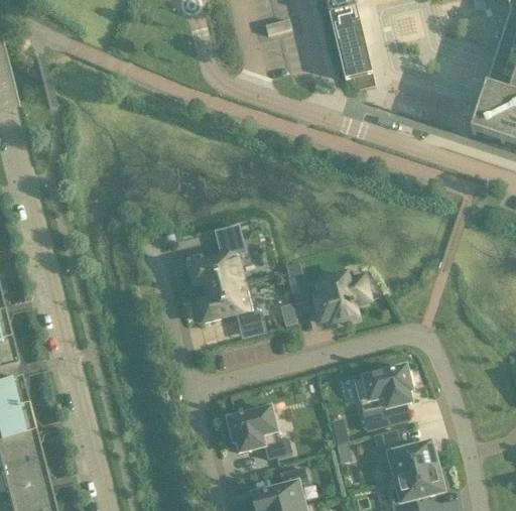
[(327,0),(346,79),(350,78),(354,77),(358,90),(364,88),(365,88),(377,85),(355,0),(327,0)]
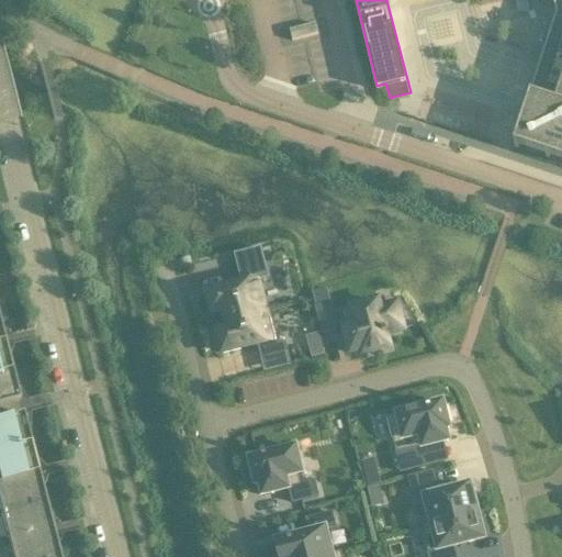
[(553,0),(557,12),(519,126),(561,141),(561,0),(553,0)]
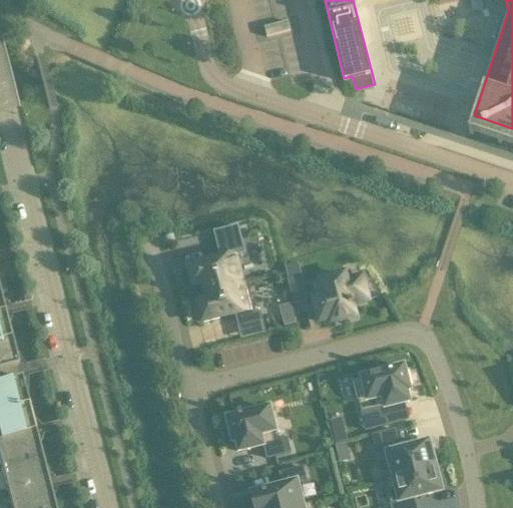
[(290,27),(288,18),(265,23),(267,33),(290,27)]
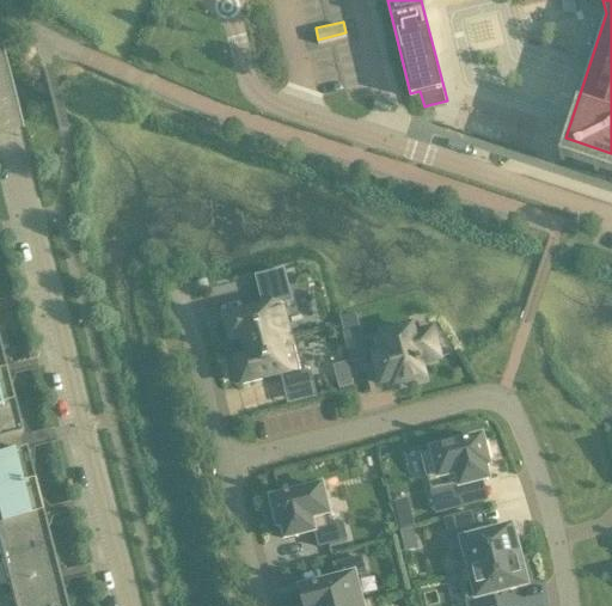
[(262,305),(221,316),(228,343),(239,340),(240,346),(293,331),(285,300),(292,299),(287,282),(258,289),(262,305)]
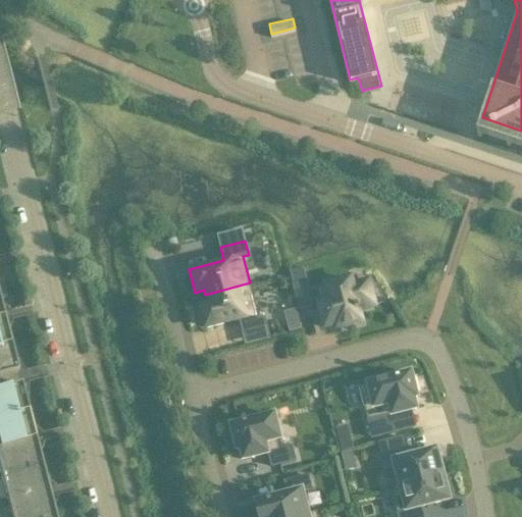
[(354,276),(316,286),(326,326),(334,324),(335,329),(364,321),(361,308),(377,304),(369,274),(354,278),(354,276)]
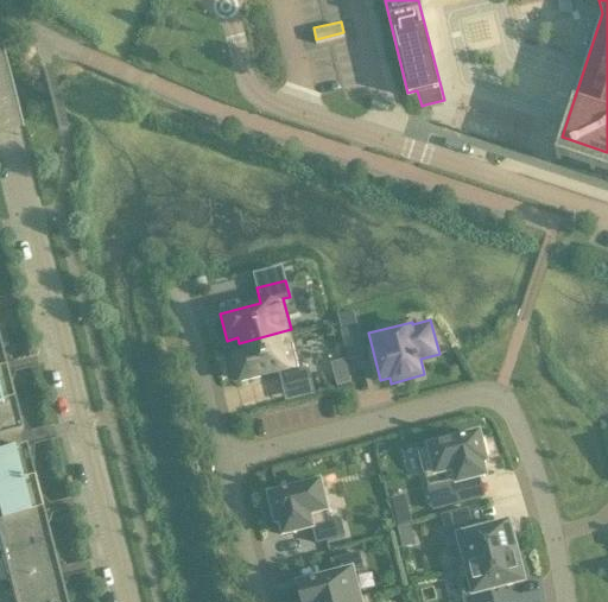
[(359,323),(340,328),(348,357),(366,353),(359,323)]
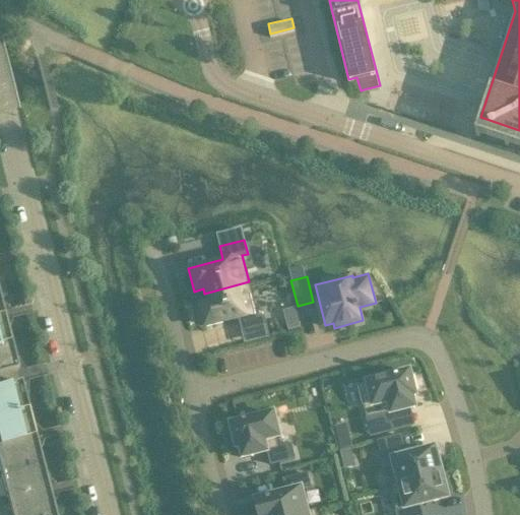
[(206,298),(195,301),(203,328),(238,319),(241,328),(266,322),(262,309),(257,311),(249,281),(204,294),(206,298)]
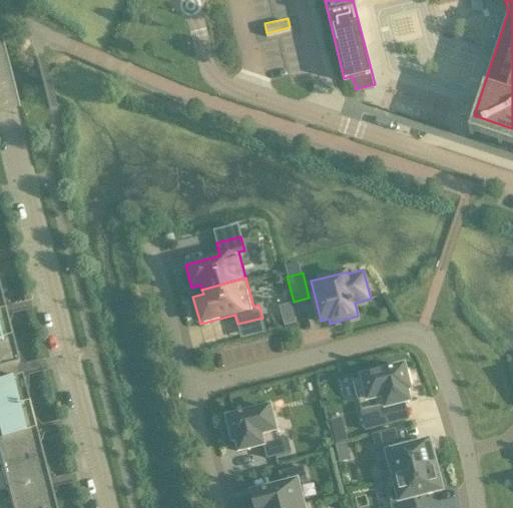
[(291,301),(280,304),(285,323),(296,320),(291,301)]
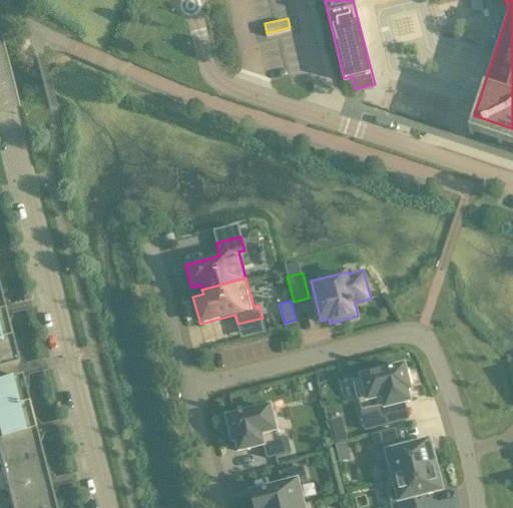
[(0,308),(0,336),(10,334),(3,308),(0,308)]
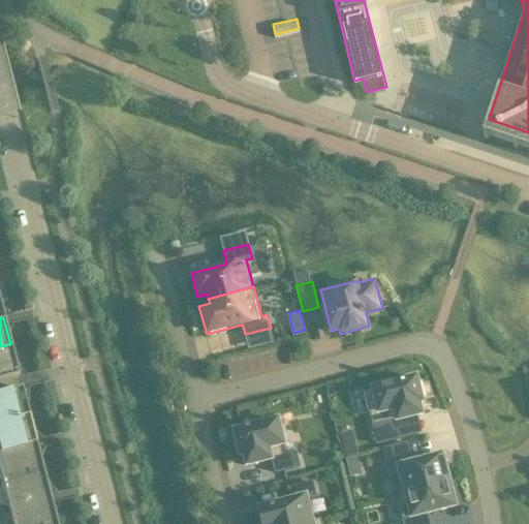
[(0,376),(18,372),(10,344),(0,346),(0,376)]
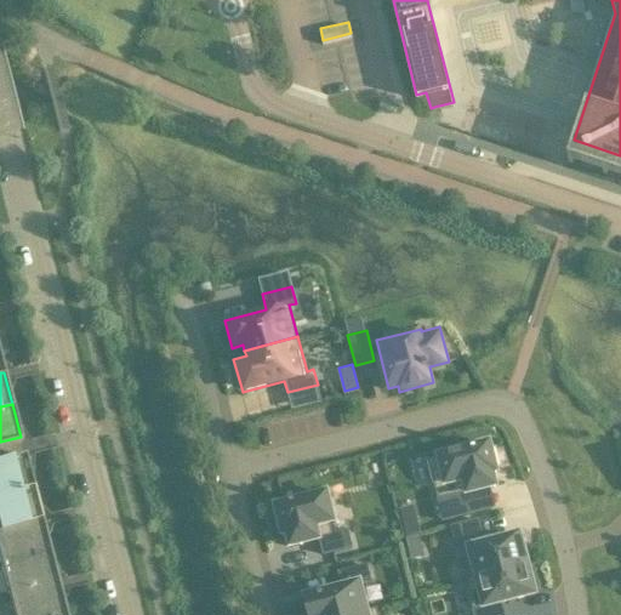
[(490,440),(427,456),(443,518),(473,510),(467,489),(496,480),(494,472),(499,471),(490,440)]
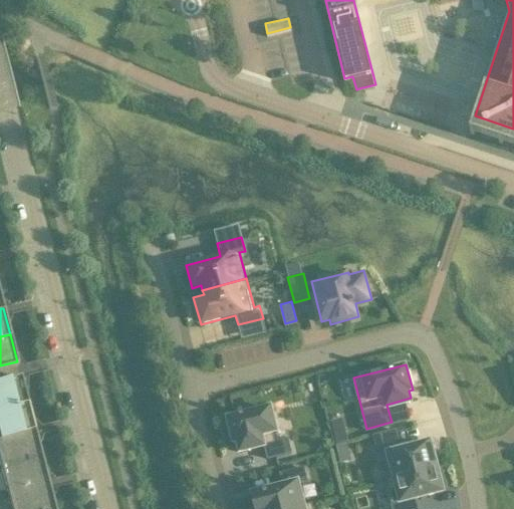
[(0,408),(27,402),(20,373),(0,378),(0,408)]
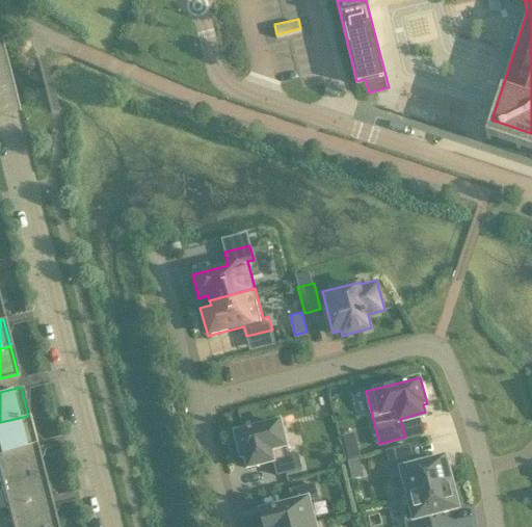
[(0,451),(35,443),(28,416),(0,422),(0,451)]
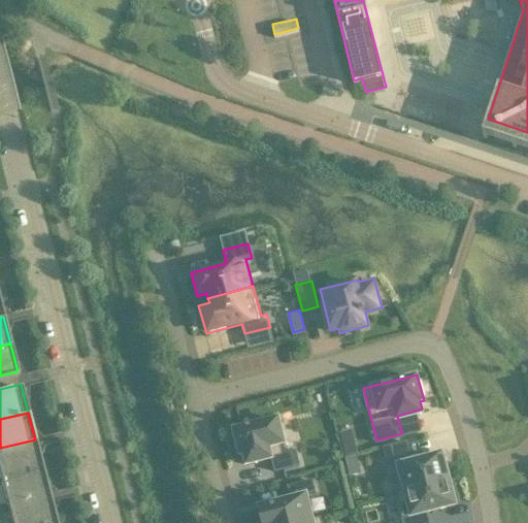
[(276,415),(232,426),(239,454),(242,453),(245,464),(271,457),(274,469),(299,462),(296,448),(286,451),(276,415)]
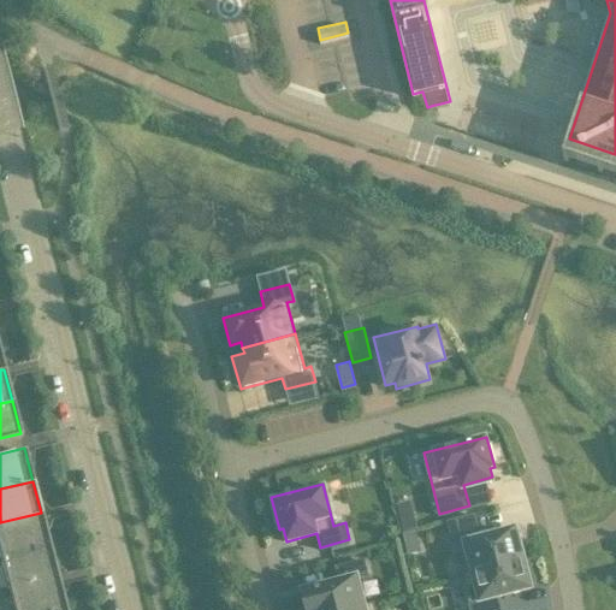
[(477,511),(446,519),(451,537),(481,529),(477,511)]
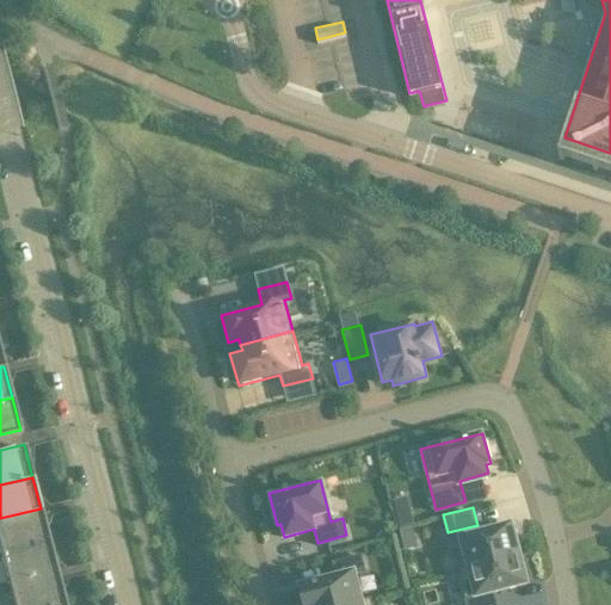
[(0,518),(0,551),(49,539),(41,508),(0,518)]
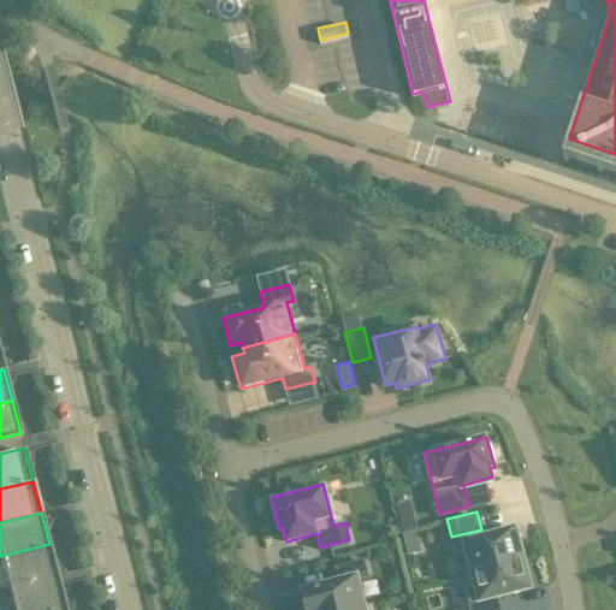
[(519,527),(460,542),(467,570),(526,556),(519,527)]
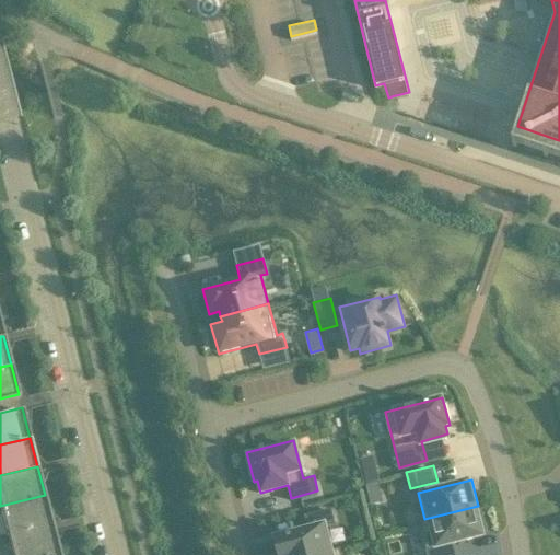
[(0,506),(8,536),(53,524),(45,495),(0,506)]
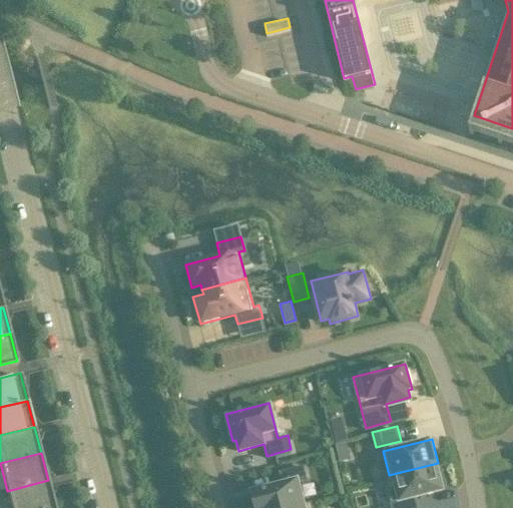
[(282,480),(249,489),(253,507),(278,507),(305,501),(299,480),(307,478),(303,463),(279,469),(282,480)]
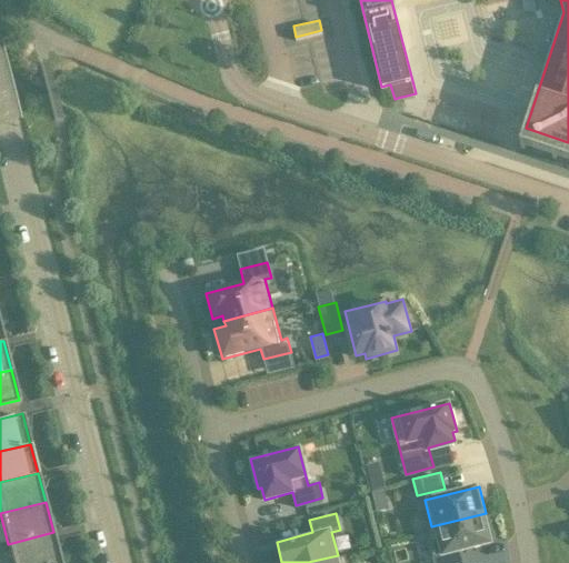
[(431,526),(426,529),(435,562),(459,562),(462,562),(459,550),(492,542),(486,513),(431,526)]
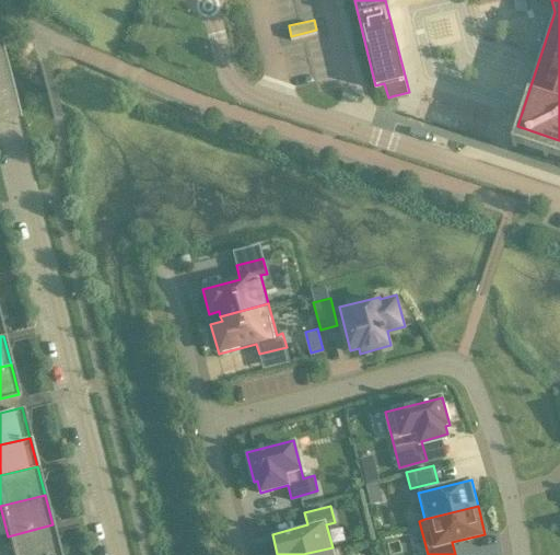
[(53,554),(59,554),(53,524),(8,536),(12,554),(53,554)]
